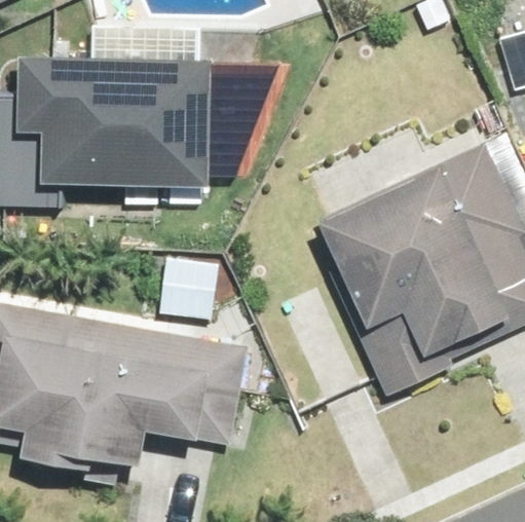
[(0,0),(0,8),(17,0),(0,0)]
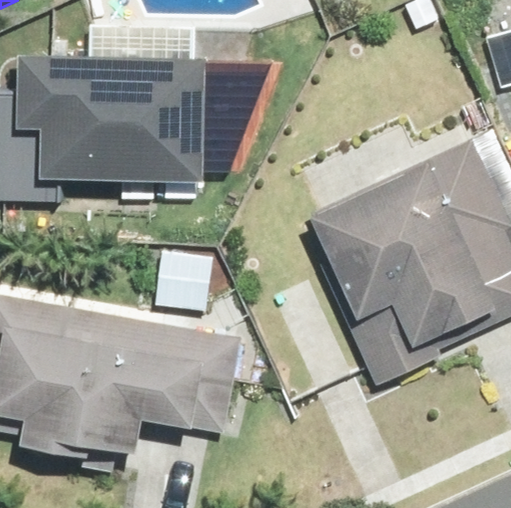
[(0,91),(0,202),(59,204),(60,176),(207,180),(211,55),(18,49),(17,92),(0,91)]
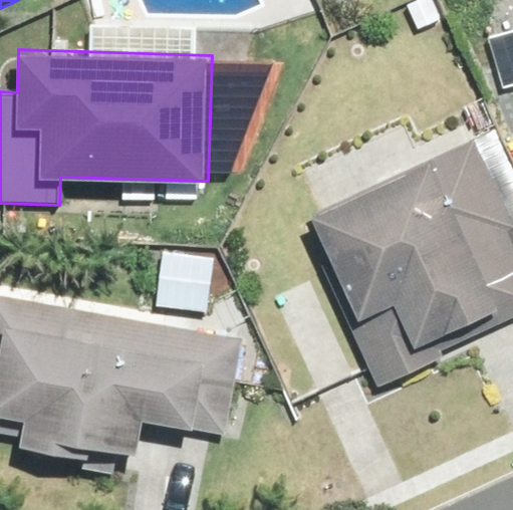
[(347,323),(378,390),(444,359),(441,351),(512,317),(512,245),(507,233),(512,230),(512,214),(479,141),(309,218),(356,319),(347,323)]
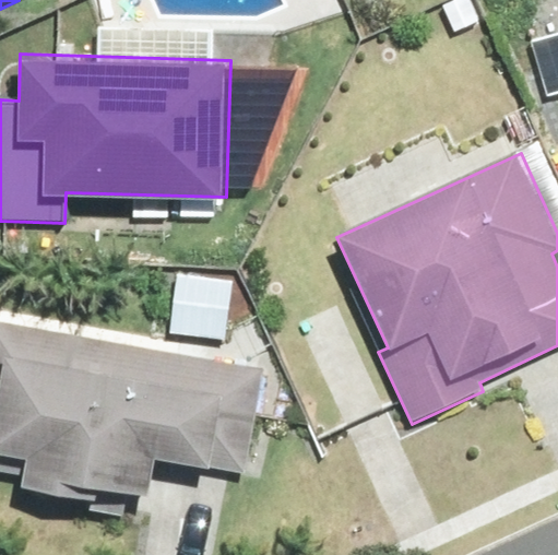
[(176,275),(170,334),(229,340),(235,282),(176,275)]
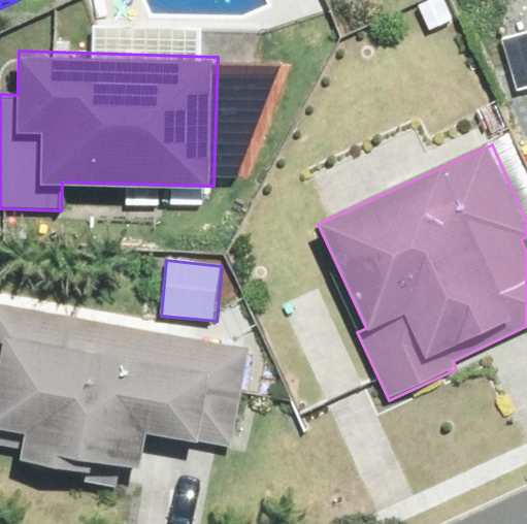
[(0,428),(24,433),(19,459),(92,472),(95,456),(136,464),(143,427),(230,444),(248,350),(0,302),(0,428)]
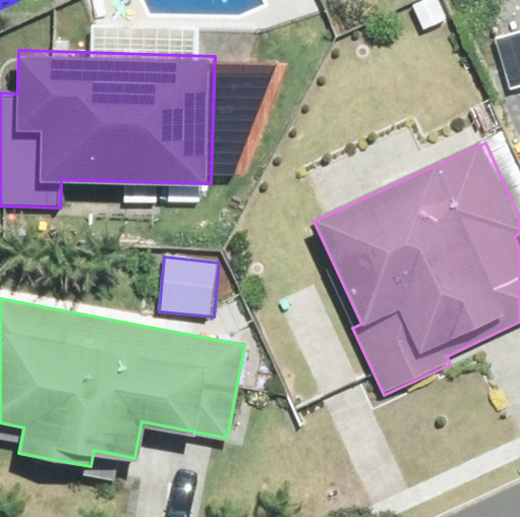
All buildings are outlined.
